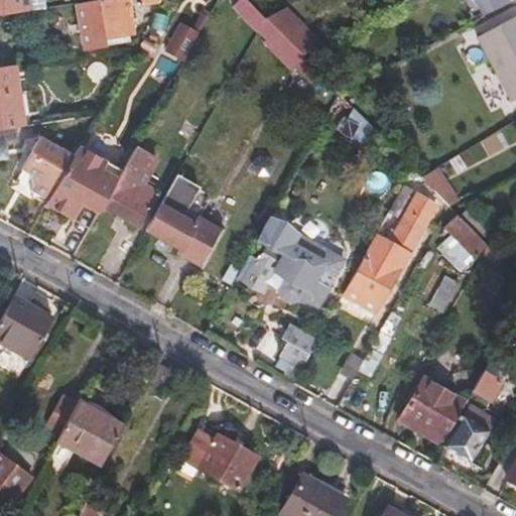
[(0,0),(0,14),(12,13),(10,0),(0,0)]
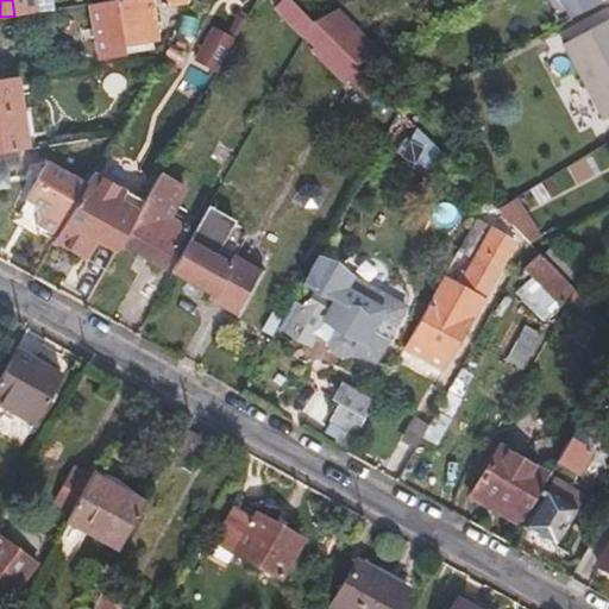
[(87,8),(94,55),(119,50),(118,42),(152,35),(149,6),(142,7),(140,0),(114,0),(112,0),(113,4),(87,8)]
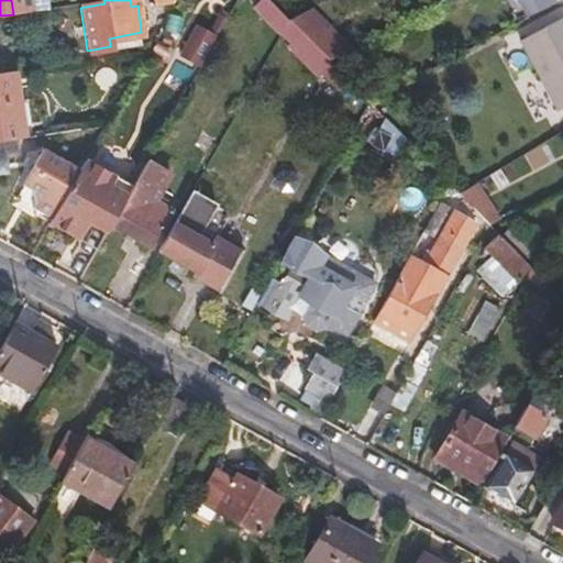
[(269,0),(261,0),(254,7),(277,29),(289,19),(269,0)]
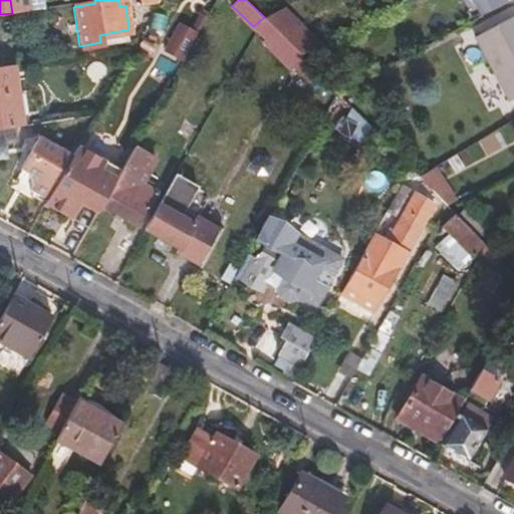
[(511,0),(472,0),(481,16),(511,0)]
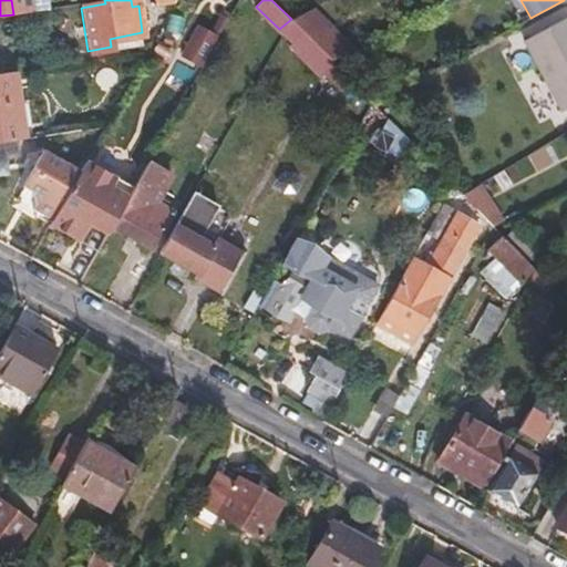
[(312,8),(291,19),(312,41),(333,28),(312,8)]
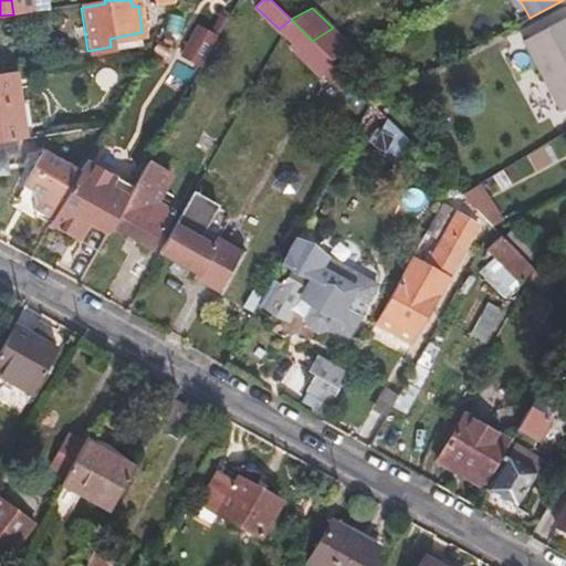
[(565,13),(524,37),(562,105),(565,103),(565,13)]
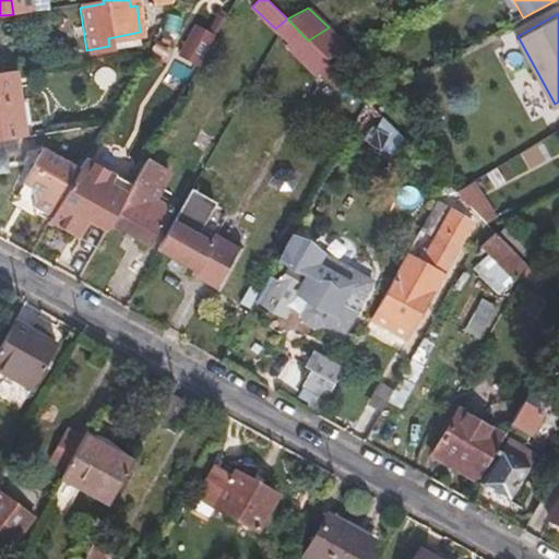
[(194,22),(177,55),(197,64),(214,32),(194,22)]
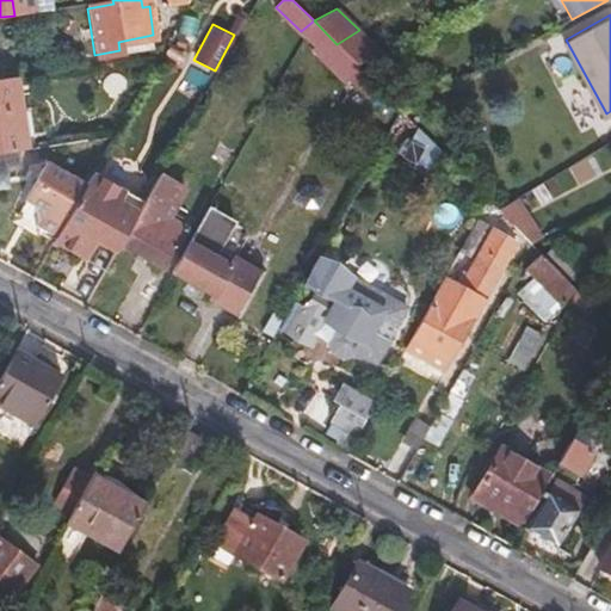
[(359,30),(337,44),(358,66),(382,53),(359,30)]
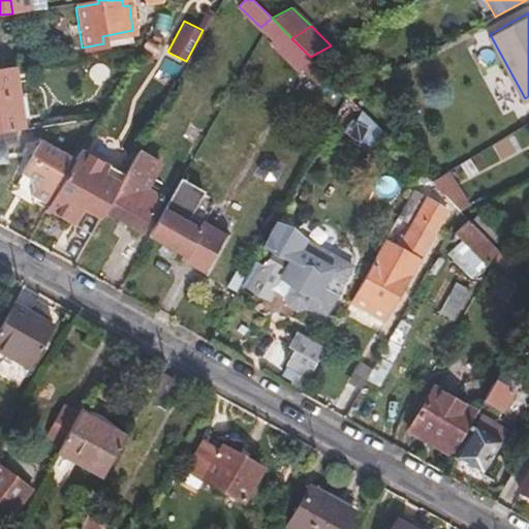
[(0,68),(0,131),(24,128),(14,66),(0,68)]
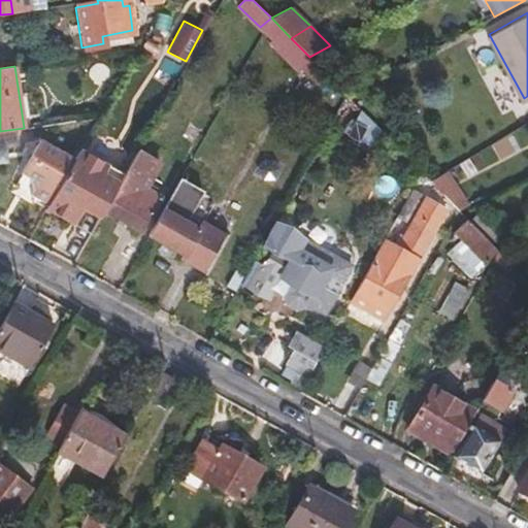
[(34,145),(58,158),(60,153),(37,140),(34,145)]
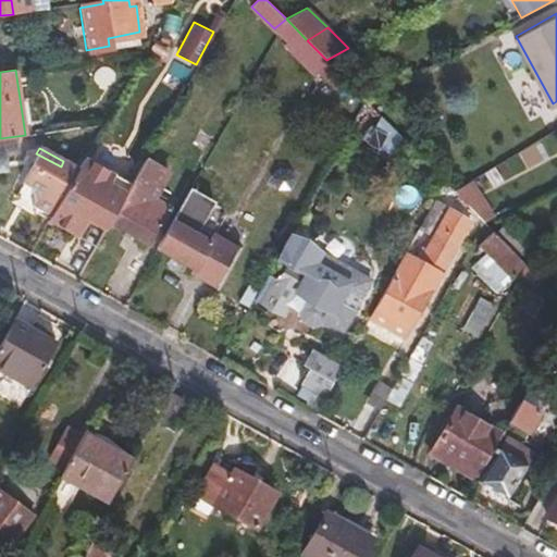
[(36,153),(20,182),(29,187),(28,189),(34,200),(32,203),(50,214),(76,169),(63,161),(61,166),(36,153)]
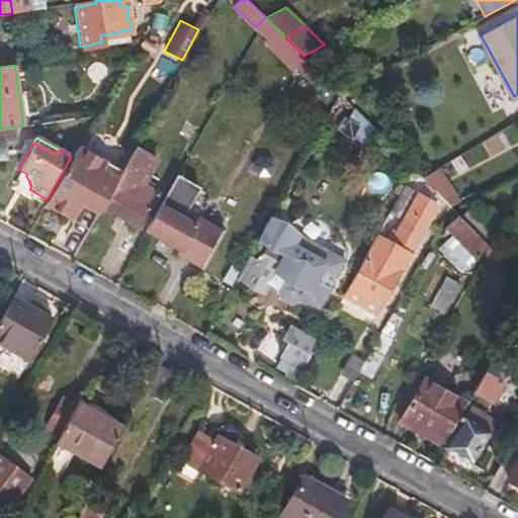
[(120,173),(102,205),(137,226),(156,192),(139,181),(144,171),(147,172),(155,158),(136,147),(120,173)]
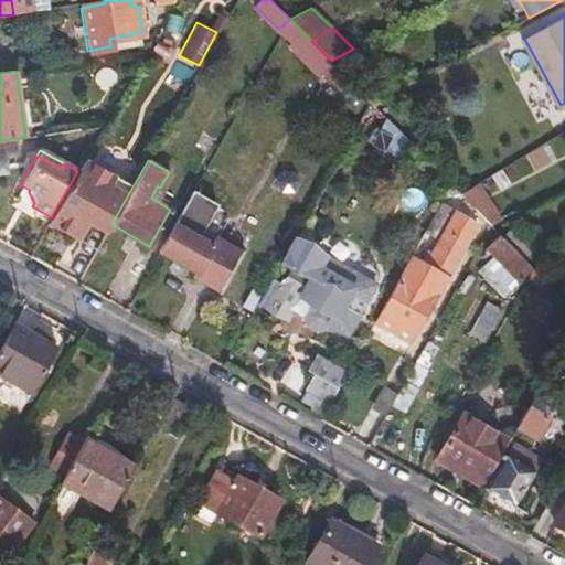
[(77,171),(51,217),(49,223),(77,238),(86,222),(106,233),(112,224),(131,189),(83,162),(77,171)]
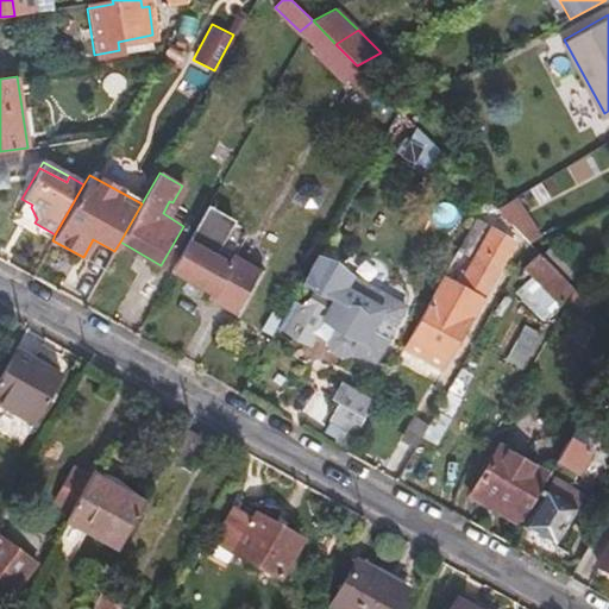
[(209,208),(173,272),(233,307),(253,271),(231,257),(227,263),(217,249),(230,225),(232,221),(209,208)]
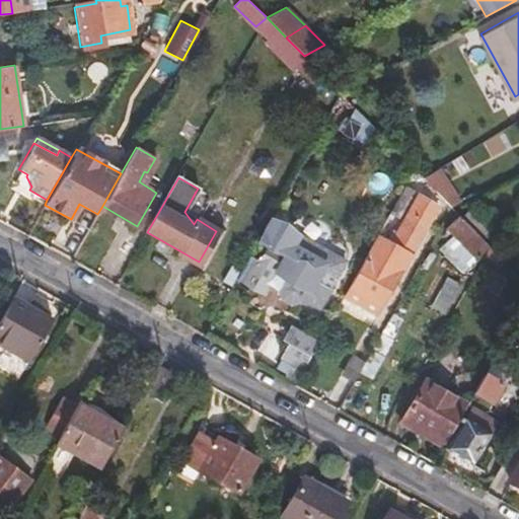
[(196,192),(184,212),(194,224),(197,219),(208,199),(196,192)]
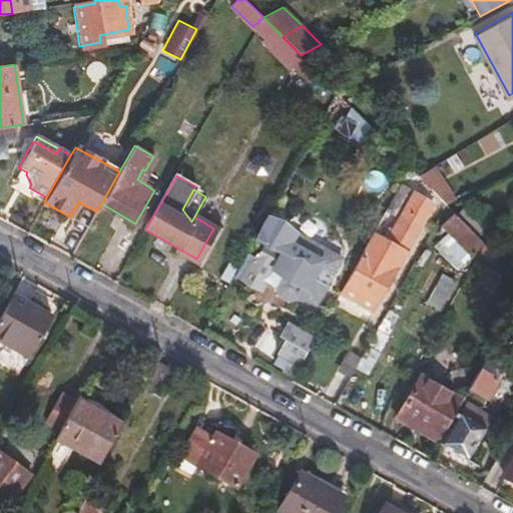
[(412,191),(389,231),(385,229),(381,233),(377,232),(365,252),(362,251),(334,303),(358,316),(362,309),(369,314),(384,285),(377,281),(386,266),(393,270),(395,270),(433,201),(412,191)]
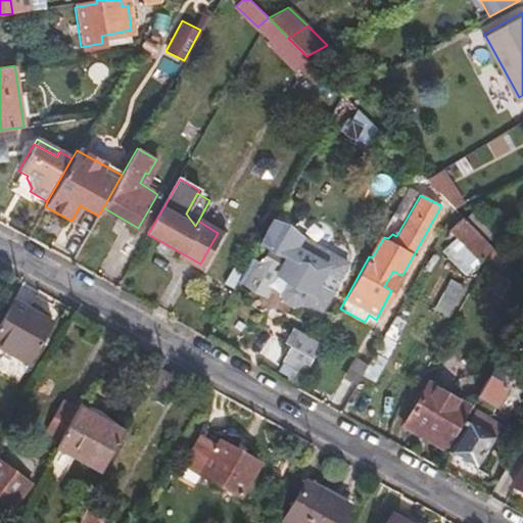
[(452,226),(481,255),(492,245),(463,215),(452,226)]
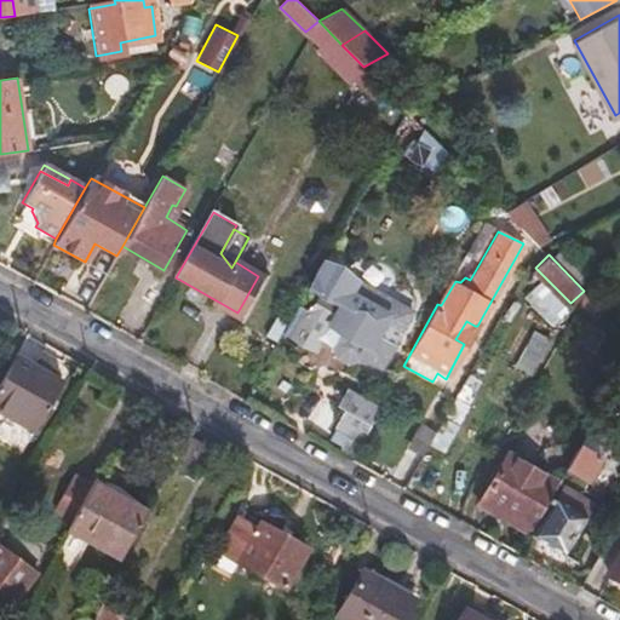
[(344,303),(356,280),(331,267),(322,264),(310,286),(325,293),(314,313),(306,309),(291,337),(316,350),(323,337),(338,344),(340,355),(349,360),(359,356),(380,367),(413,309),(385,294),(373,319),(344,303)]
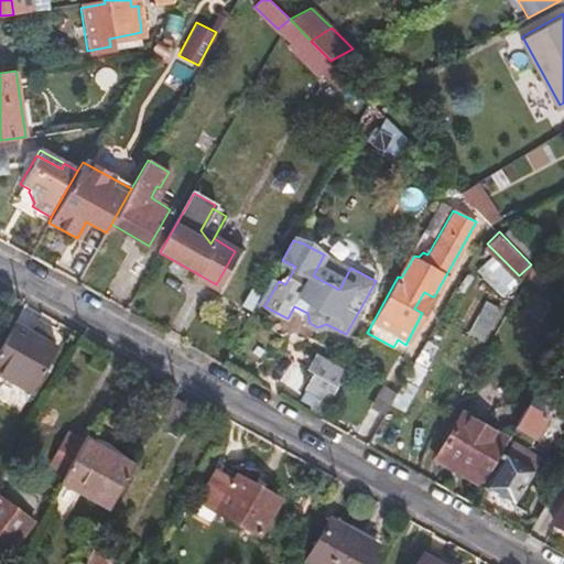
[(350,268),(324,255),(313,275),(339,290),(350,268)]
